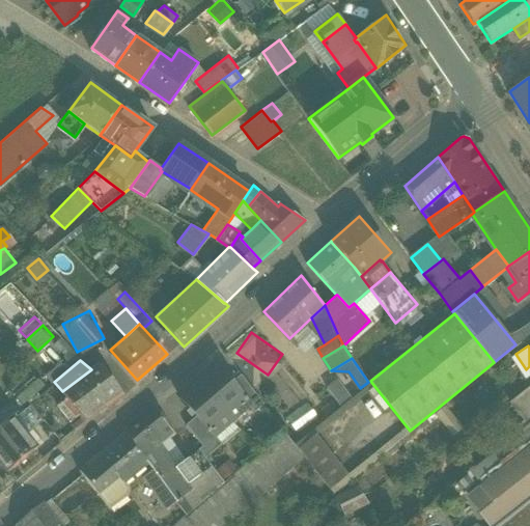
[(230,381),(214,362),(196,378),(230,417),(247,403),(248,402),(230,381)]
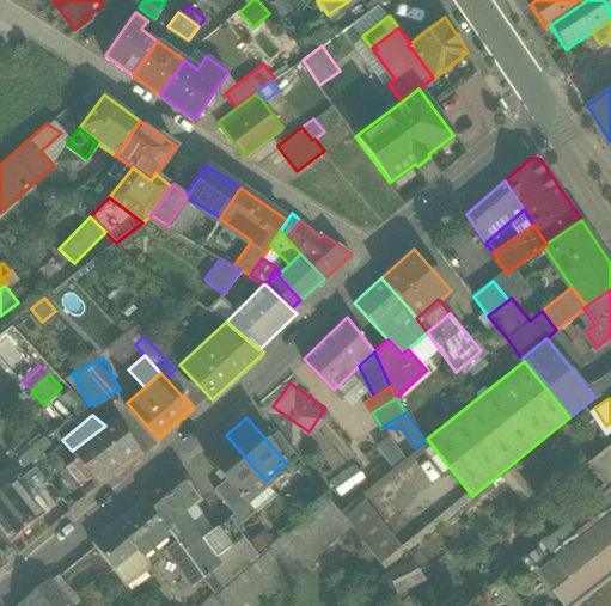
[(105,426),(72,451),(98,484),(99,484),(141,453),(115,418),(105,426)]
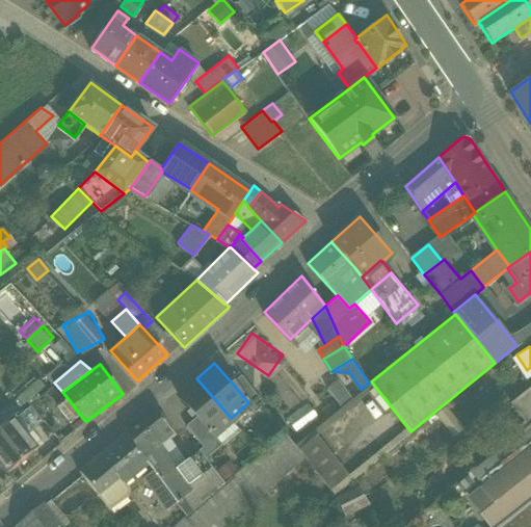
[(241,373),(231,381),(248,402),(247,403),(255,411),(264,402),(241,373)]
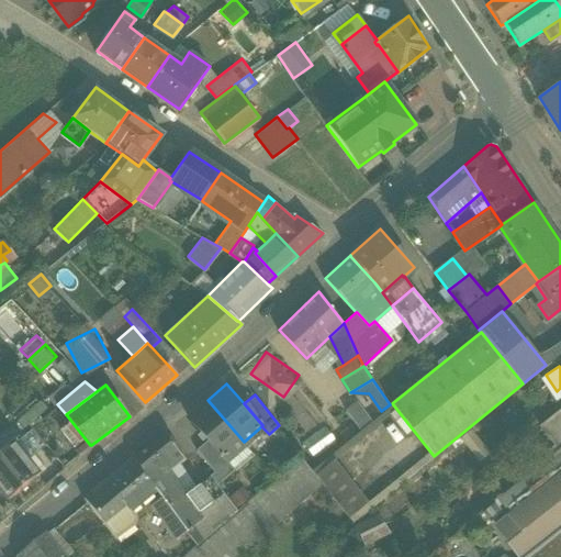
[(359,425),(372,418),(359,397),(346,405),(359,425)]
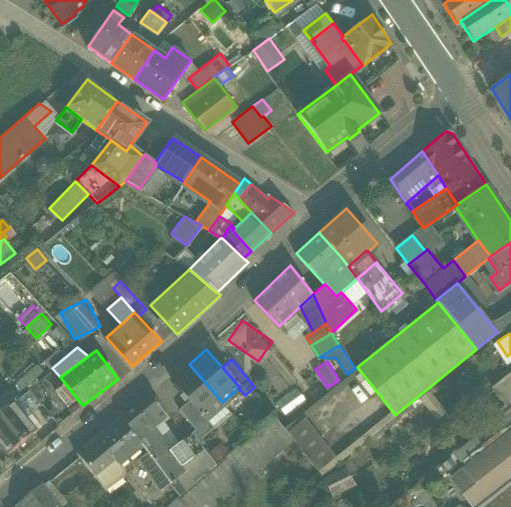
[(222,402),(189,364),(172,379),(189,399),(205,417),(206,416),(222,402)]
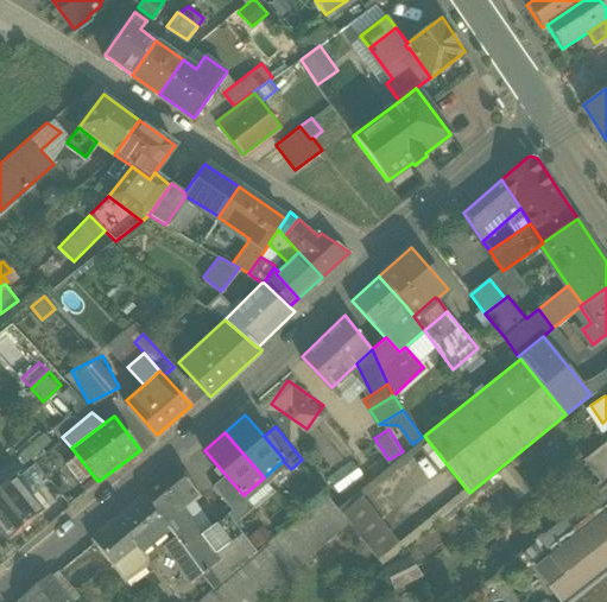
[(606,441),(583,461),(602,485),(606,481),(606,441)]
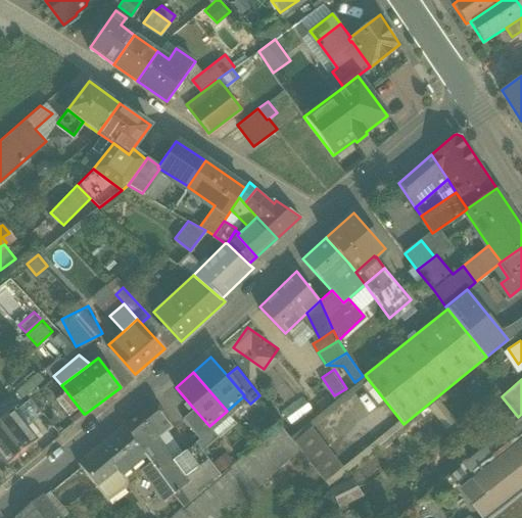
[(43,412),(30,396),(0,420),(0,454),(7,463),(36,440),(25,426),(43,412)]
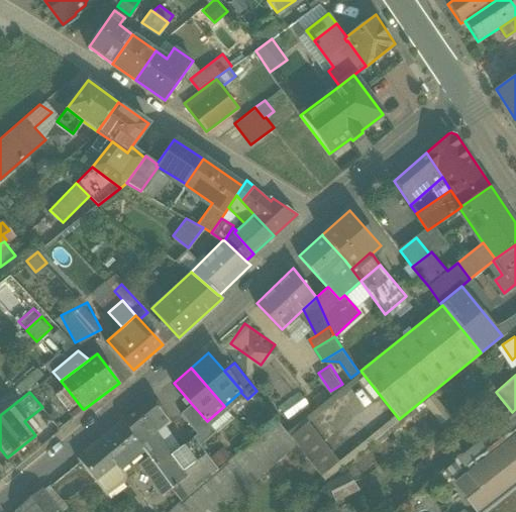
[(151,394),(122,418),(140,443),(156,432),(172,419),(151,394)]
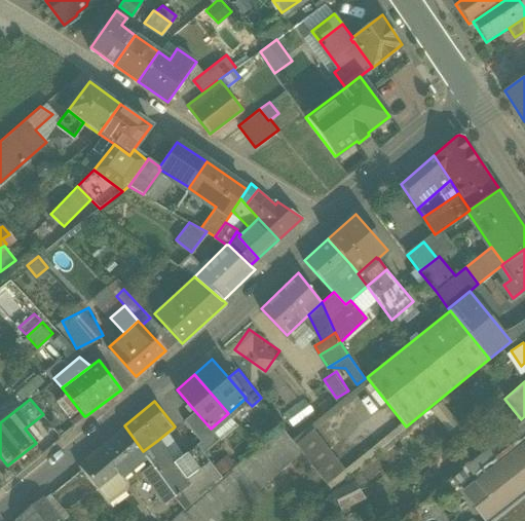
[(211,429),(194,410),(184,418),(200,440),(196,443),(203,451),(220,437),(212,428),(211,429)]
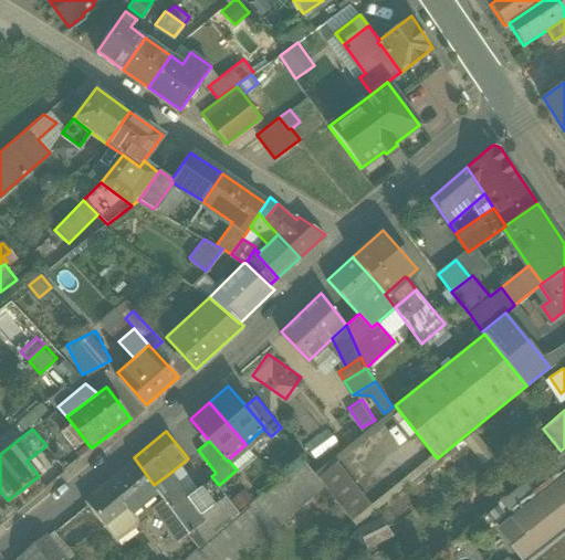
[(564,447),(561,451),(531,475),(563,513),(564,510),(564,447)]
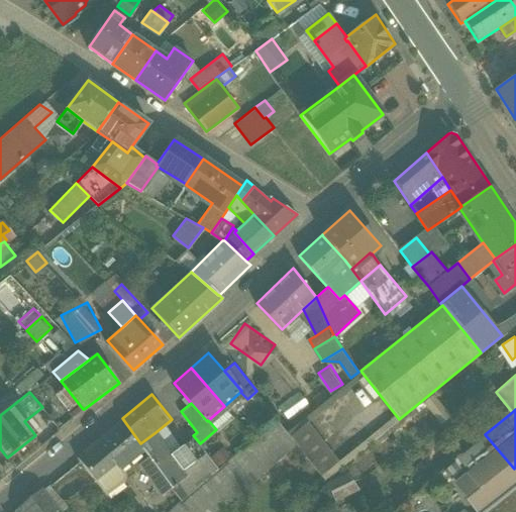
[(181,499),(166,511),(215,511),(297,442),(277,417),(217,468),(202,481),(181,499)]
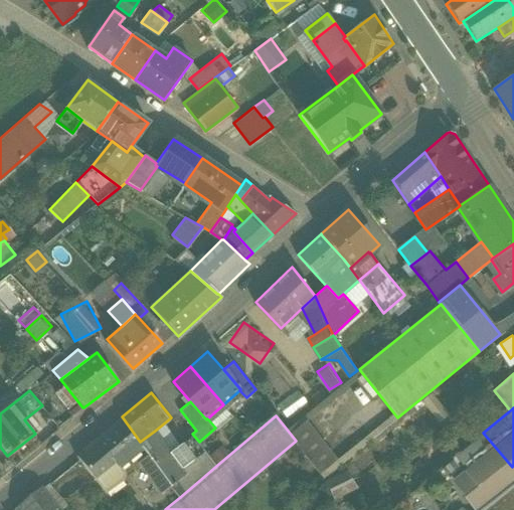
[(292,429),(319,472),(339,460),(312,415),(292,429)]
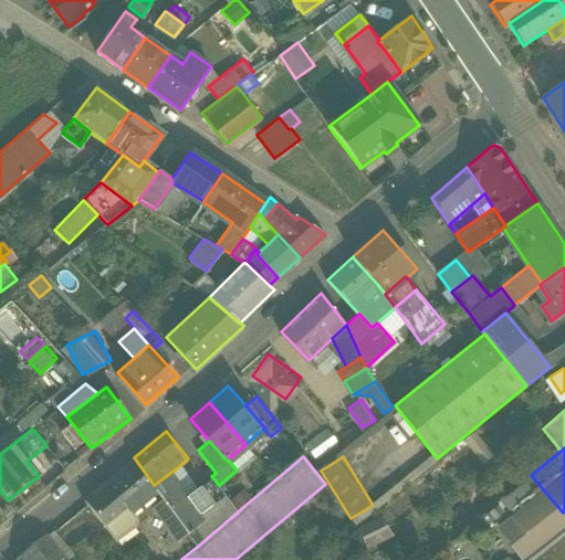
[(156,493),(133,458),(84,498),(105,524),(116,538),(135,524),(136,518),(132,513),(156,493)]
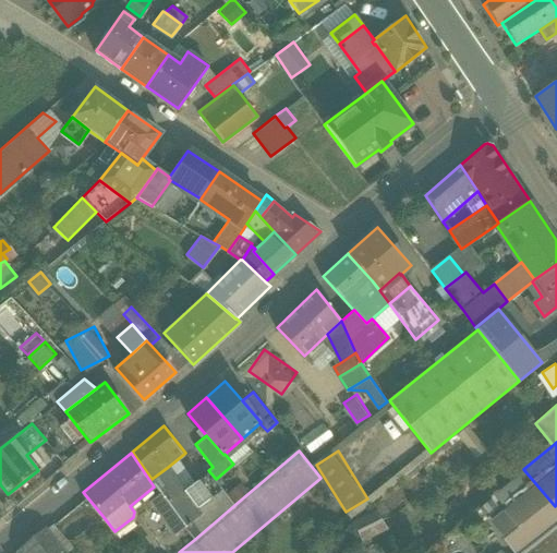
[(168,467),(152,479),(161,492),(169,503),(186,490),(185,489),(168,467)]
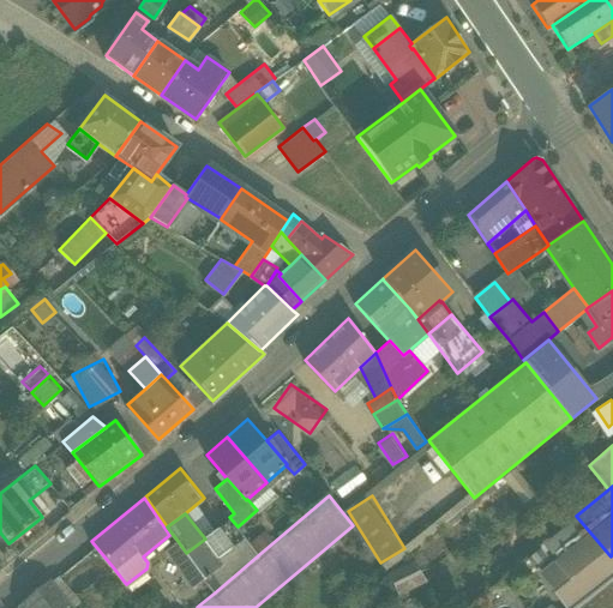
[(611,557),(576,516),(546,540),(580,579),(595,569),(611,557)]
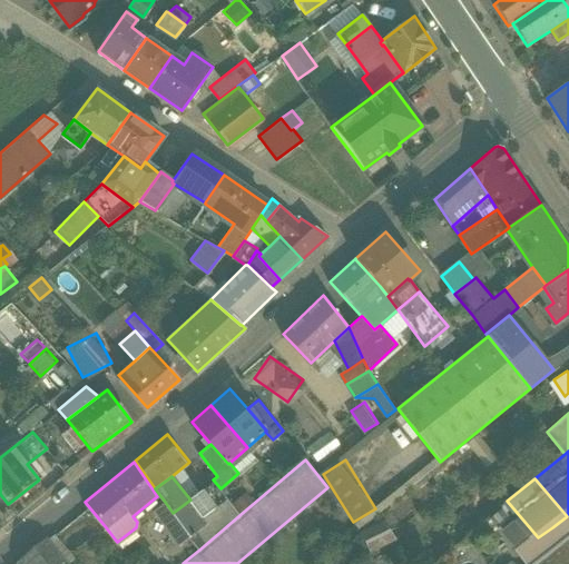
[(239,515),(221,488),(213,480),(196,494),(223,530),(239,515)]
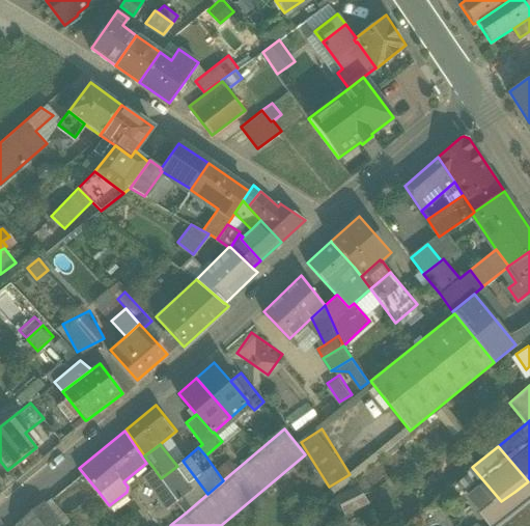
[(183,461),(176,465),(177,466),(161,478),(176,500),(186,513),(207,494),(183,461)]
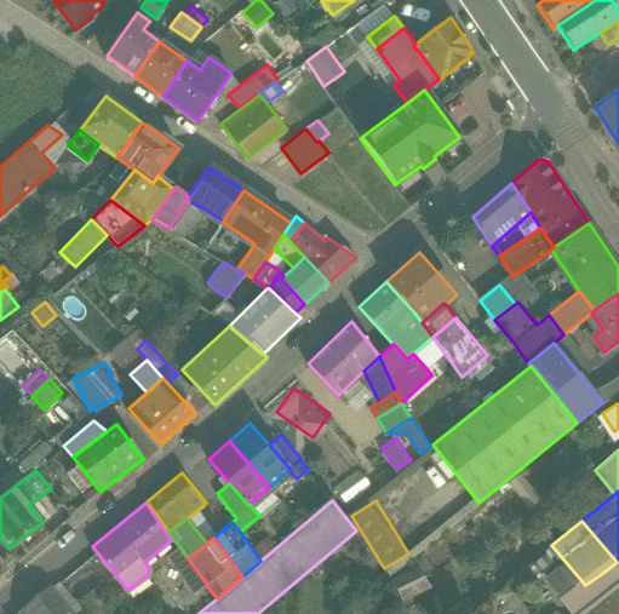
[(188,558),(179,546),(166,555),(194,592),(206,584),(188,558)]
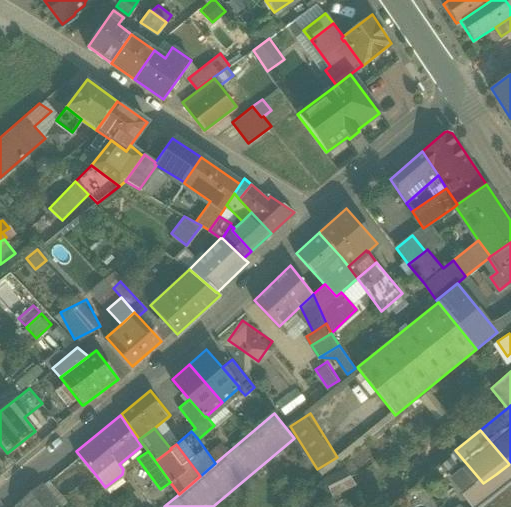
[(510,462),(509,464),(496,474),(502,480),(508,475),(510,478),(510,462)]
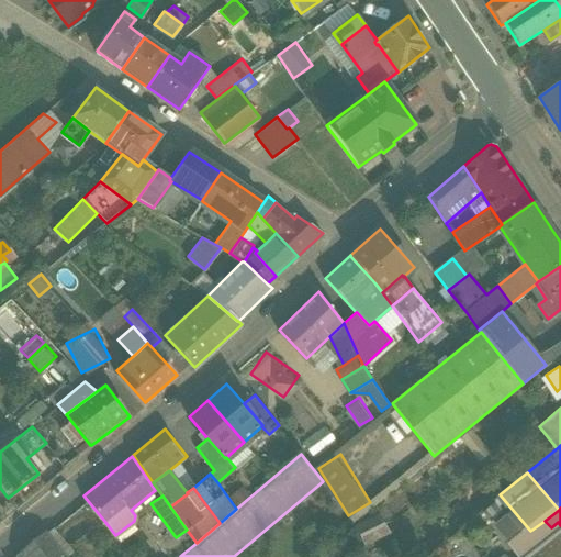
[(379,513),(356,524),(363,542),(388,530),(379,513)]
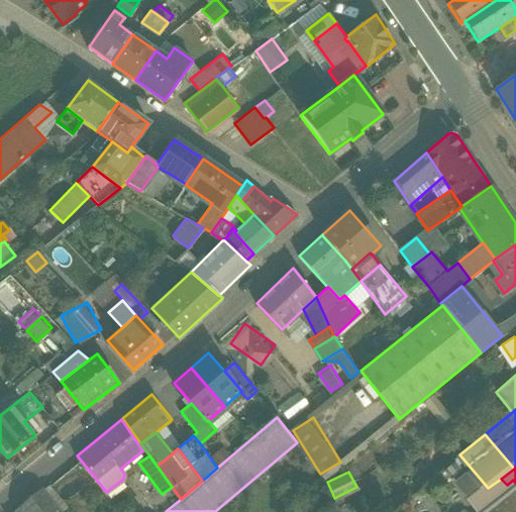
[(501,479),(488,488),(497,500),(510,489),(507,485),(501,479)]
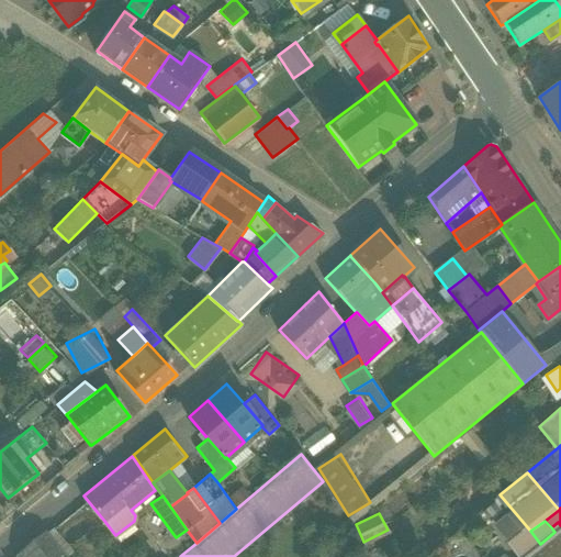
[(560,525),(558,522),(551,527),(554,532),(556,533),(560,528),(560,525)]
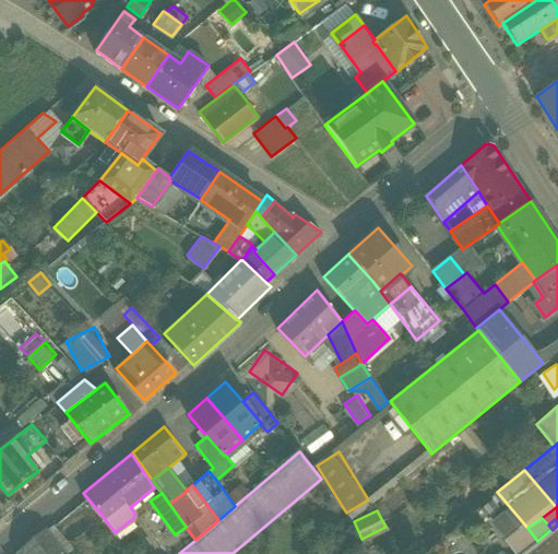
[(68,553),(46,527),(19,550),(22,553),(68,553)]
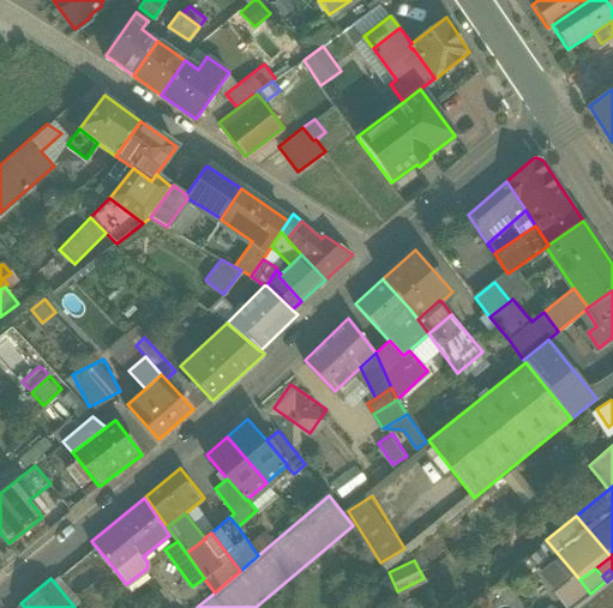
[(612,579),(575,607),(612,607),(612,579)]
